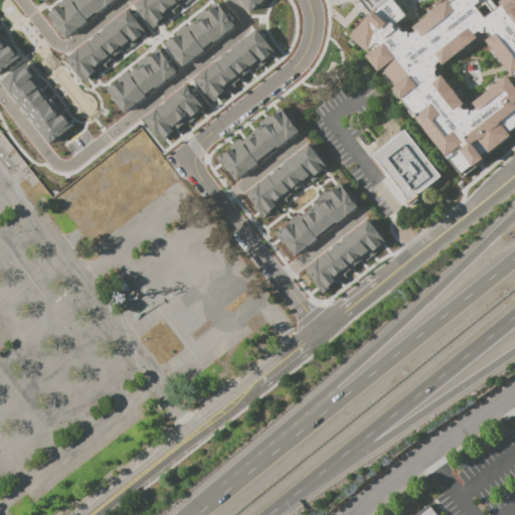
[(119,1),(118,0),(71,0),(48,14),(62,36),(119,1)]
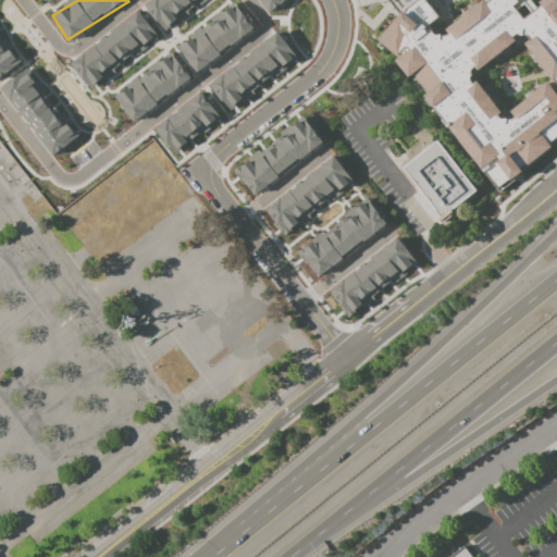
[(145,0),(140,3),(152,21),(156,19),(163,29),(207,0),(145,0)]
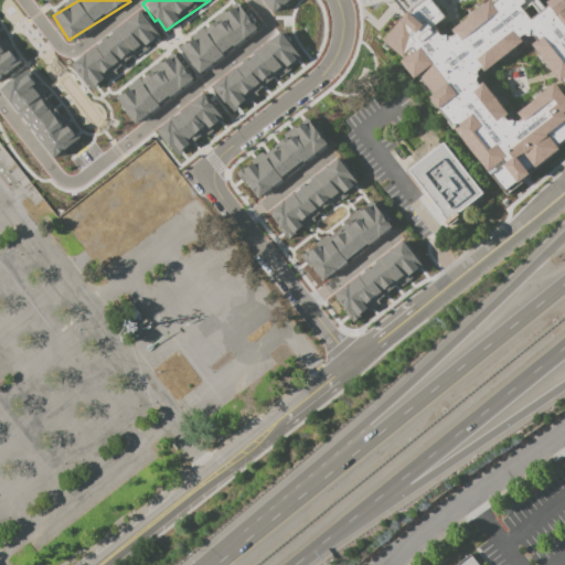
[(260,0),(270,13),(290,0),(260,0)]
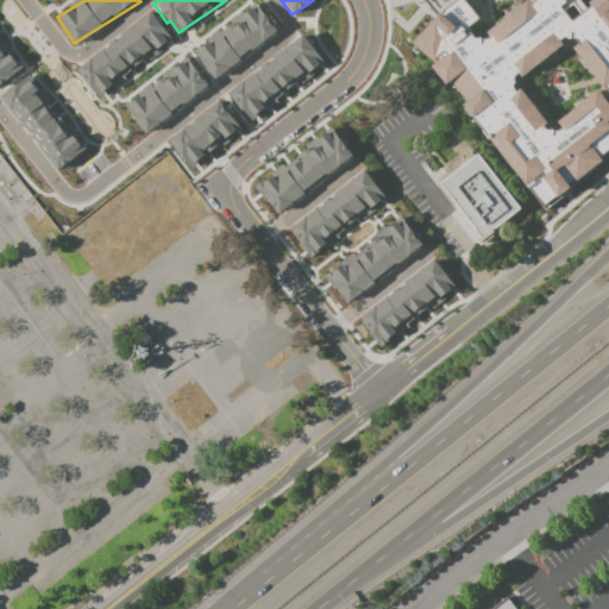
[(542,206),(604,163),(598,155),(608,146),(608,0),(590,0),(585,4),(581,0),(416,0),(431,20),(412,44),(425,54),(446,86),(452,81),(465,101),(529,196),(542,206)]
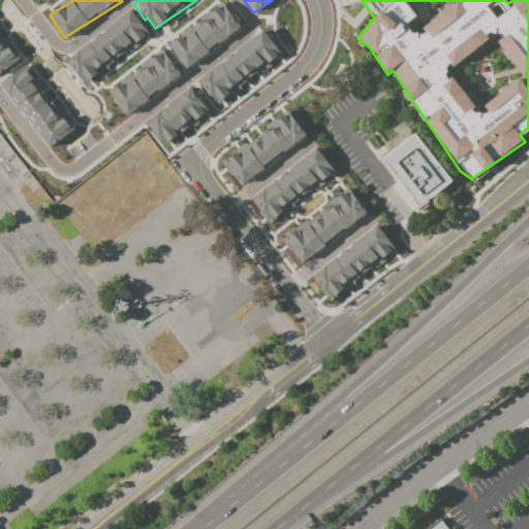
[(85,84),(128,51),(128,52),(150,35),(131,9),(66,59),(85,84)]
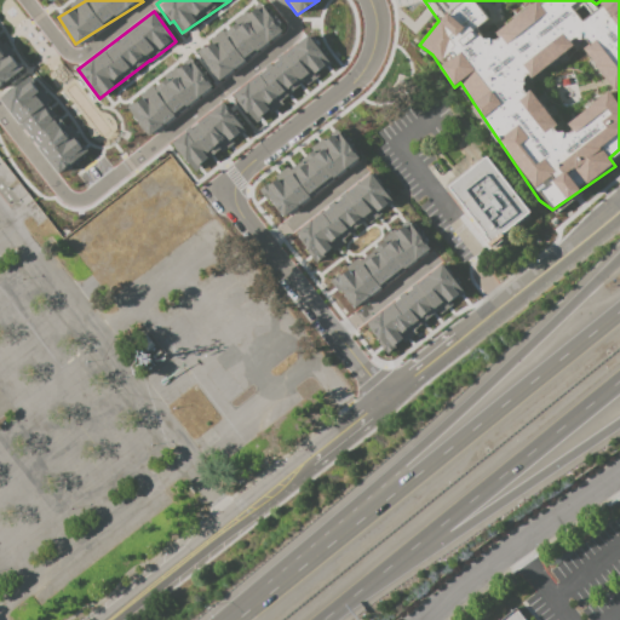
[(231,91),(252,120),(331,67),(310,36),(231,91)]
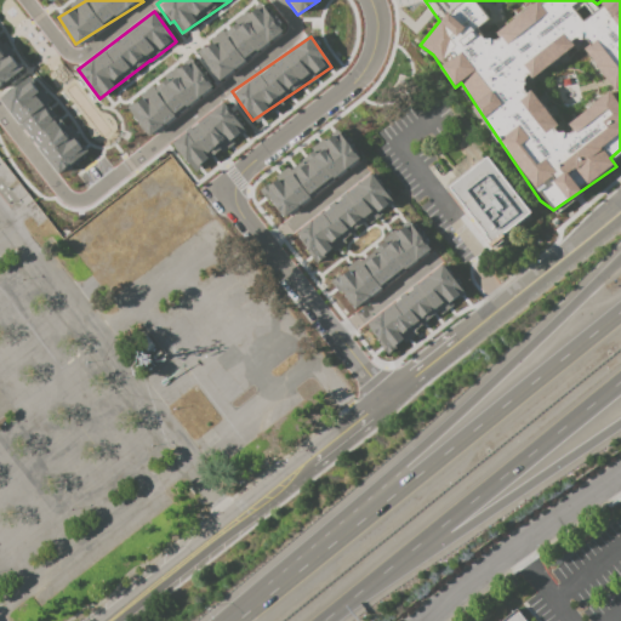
[(0,85),(22,70),(0,40),(0,85)]
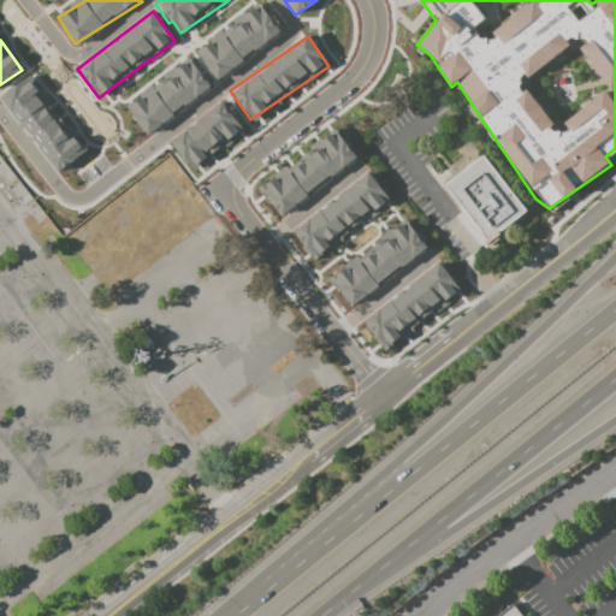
[(128,108),(146,134),(212,88),(189,57),(173,69),(177,73),(128,108)]
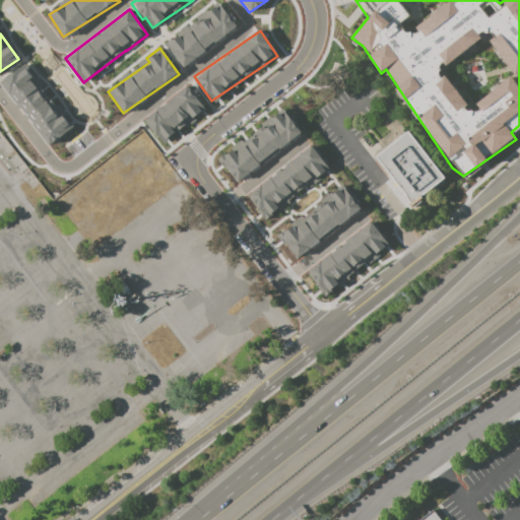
[(1,80),(47,146),(71,129),(25,63),(1,80)]
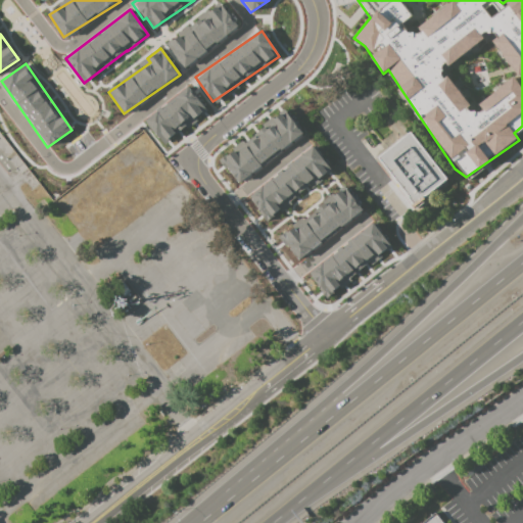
[(163,144),(207,109),(188,86),(144,120),(163,144)]
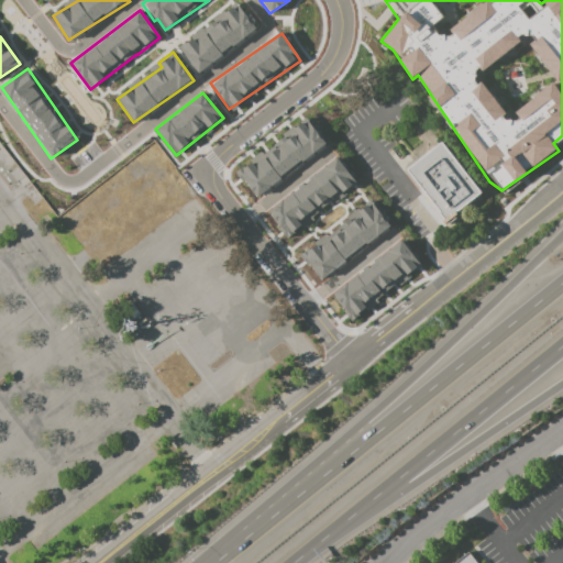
[(327,145),(307,118),(293,129),(296,132),(239,174),(255,197),(327,145)]
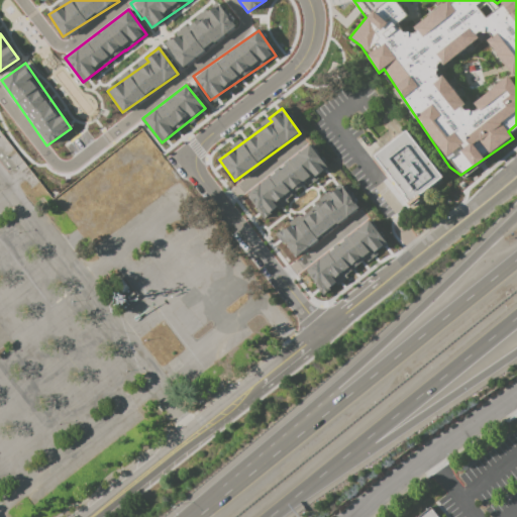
[(375,156),(406,130),(442,176),(411,201),(375,156)]
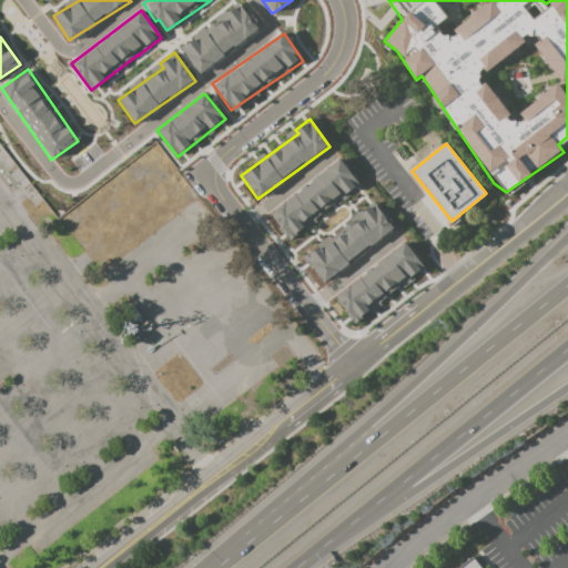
[(361,186),(341,160),(270,211),(288,237),(361,186)]
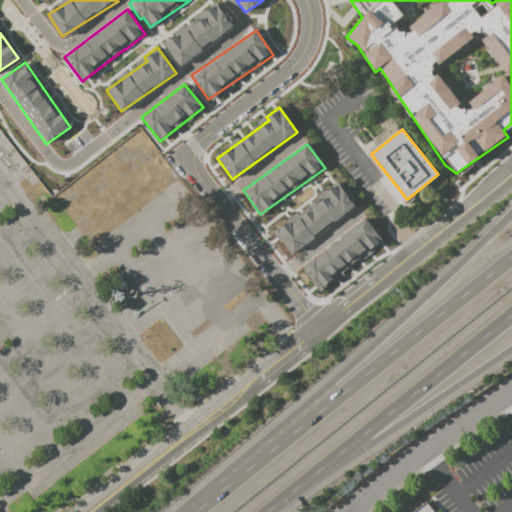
[(301,265),(318,289),(383,243),(366,219),(301,265)]
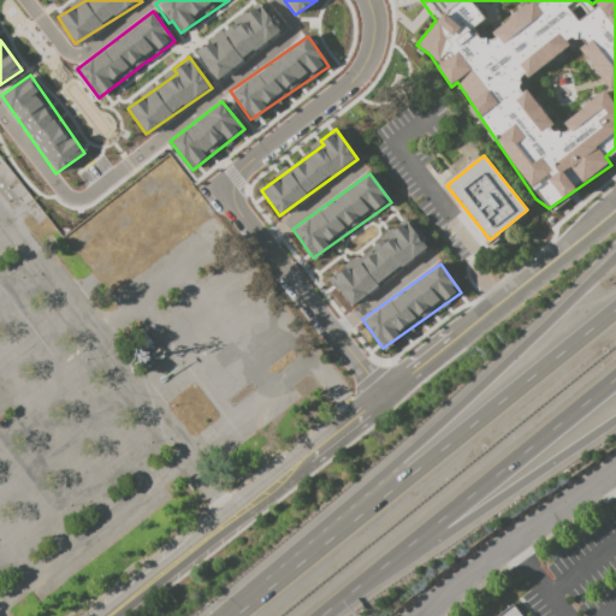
[(499,615),(514,605),(522,615),(499,615)]
